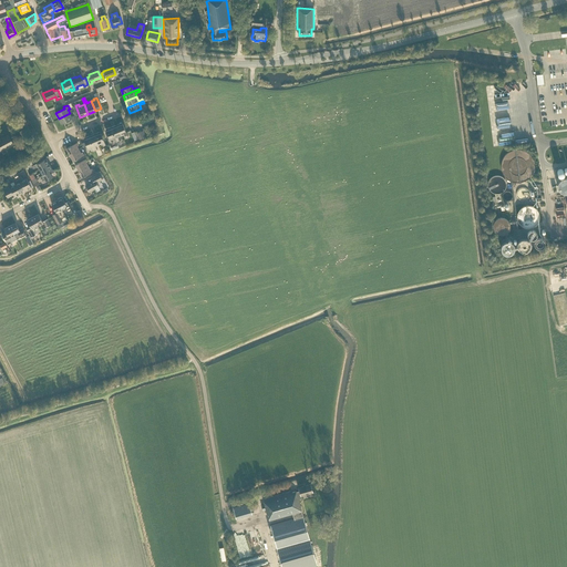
[(71,122),(75,120),(73,116),(71,116),(70,113),(59,119),(61,124),(70,120),(71,122)]
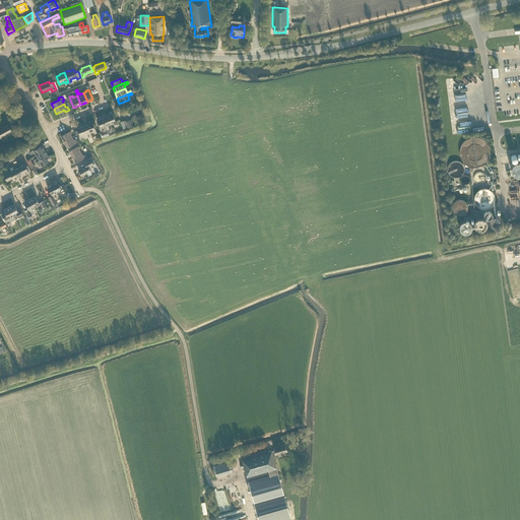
[(112,113),(107,115),(111,124),(114,123),(115,126),(118,125),(112,113)]
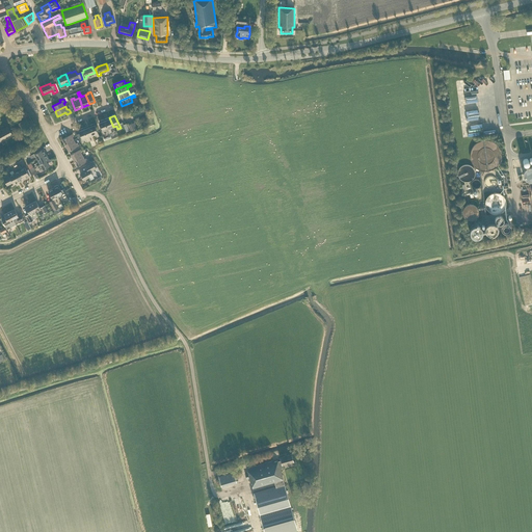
[(109,117),(104,120),(109,132),(111,132),(110,128),(113,127),(109,117)]
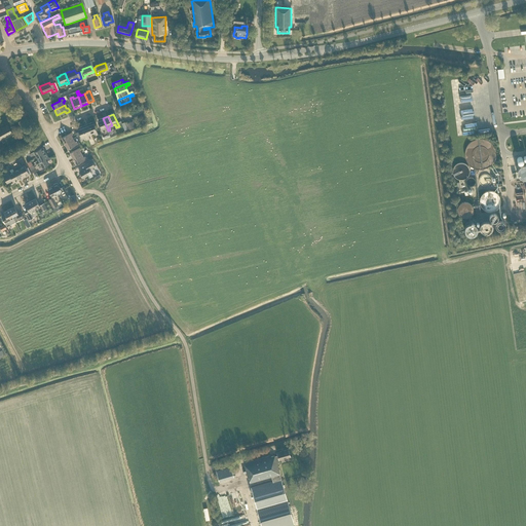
[(98,120),(100,125),(98,126),(100,130),(102,129),(105,128),(106,132),(108,130),(103,118),(98,120)]
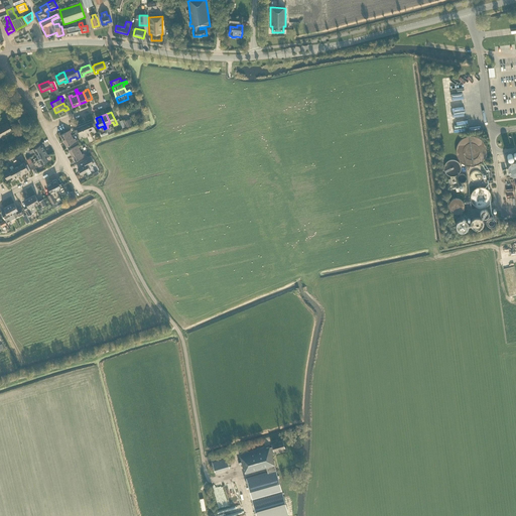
[(91,120),(86,122),(90,131),(93,130),(94,133),(97,132),(95,128),(97,128),(96,125),(94,126),(91,120)]
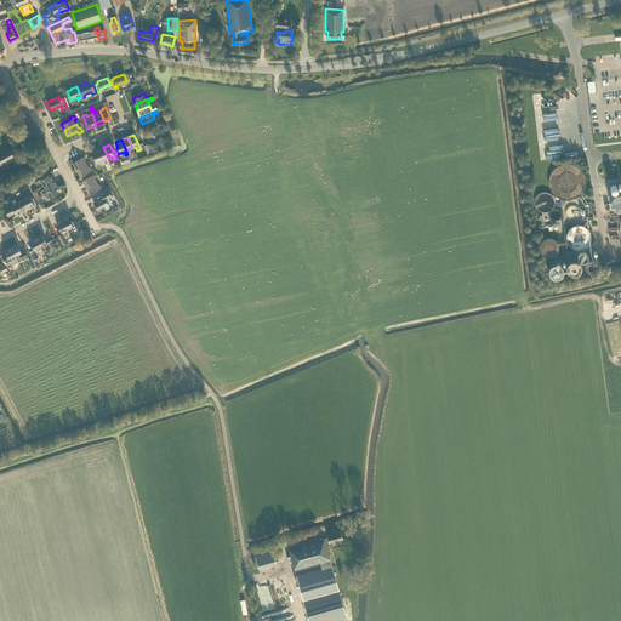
[(0,163),(1,165),(15,158),(9,147),(0,152),(0,163)]
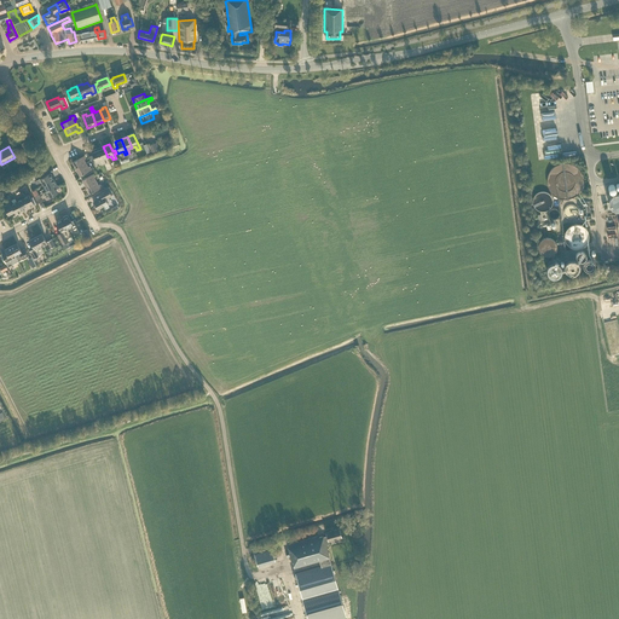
[(103,146),(97,149),(104,165),(106,163),(104,158),(108,157),(103,146)]
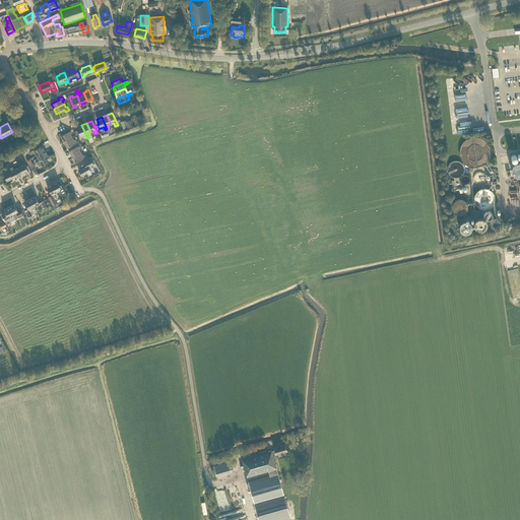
[(85,138),(87,138),(81,125),(76,127),(80,136),(83,135),(84,138),(85,138)]
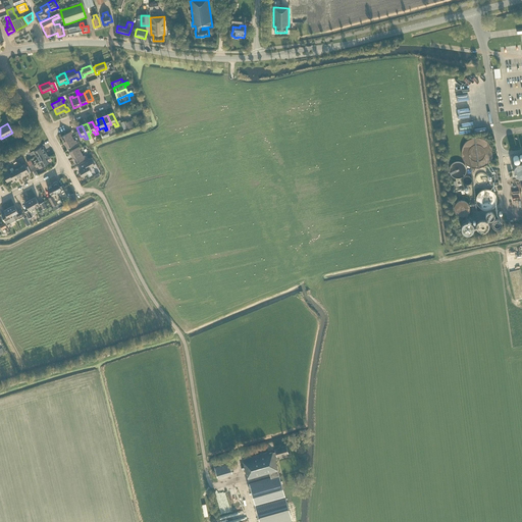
[(62,139),(64,143),(72,138),(70,135),(72,134),(70,132),(60,137),(62,139)]
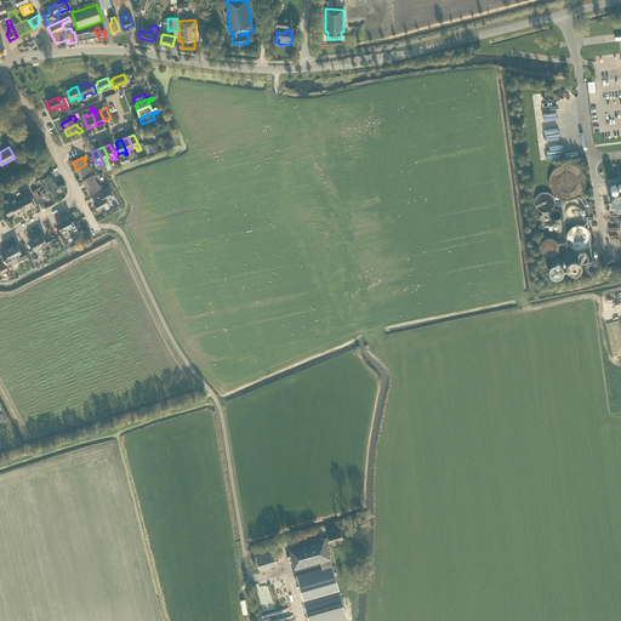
[(86,164),(77,170),(80,176),(91,170),(90,167),(89,167),(87,165),(86,164)]
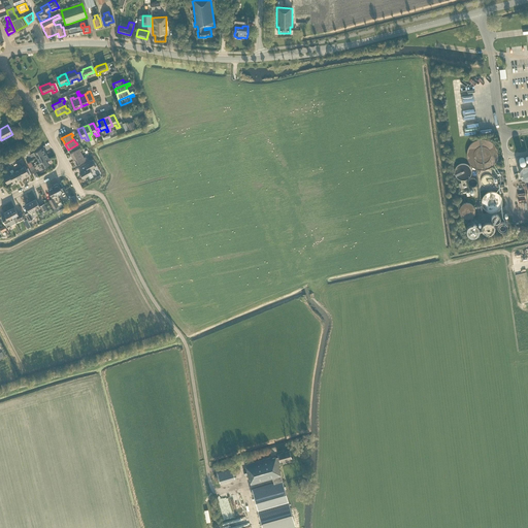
[(37,158),(45,153),(43,147),(30,155),(32,157),(35,155),(37,158)]
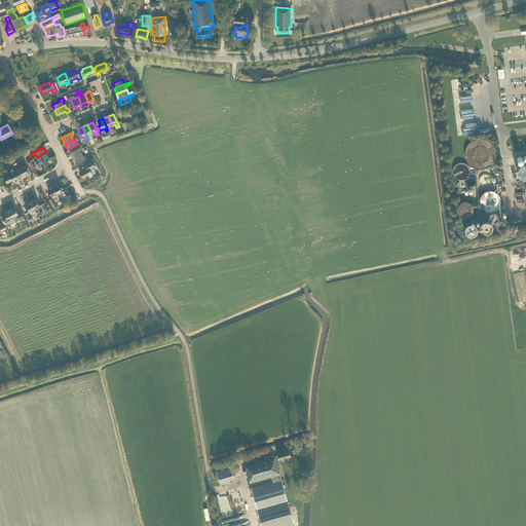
[(70,153),(73,159),(81,154),(80,151),(81,150),(79,148),(70,153)]
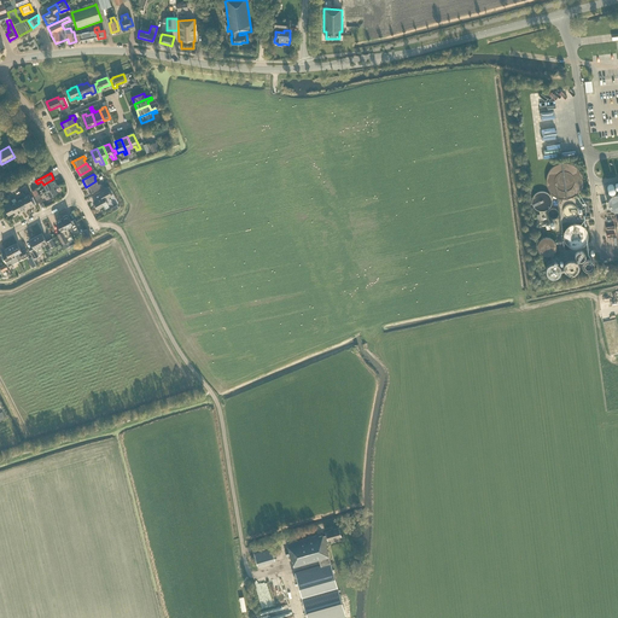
[(53,179),(44,185),(45,188),(41,190),(42,193),(44,193),(44,192),(57,185),(53,179)]
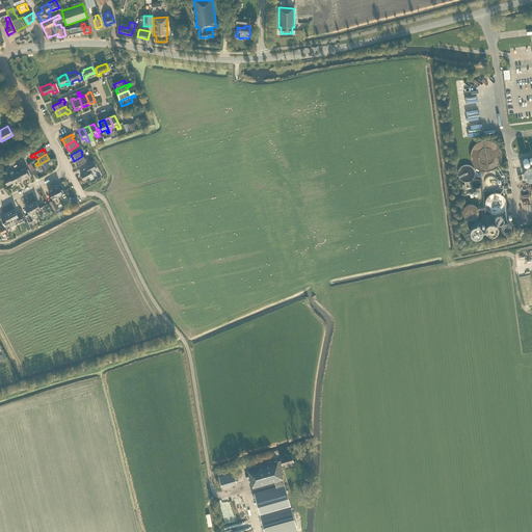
[(77,166),(87,161),(85,158),(84,159),(82,156),(74,161),(77,166)]
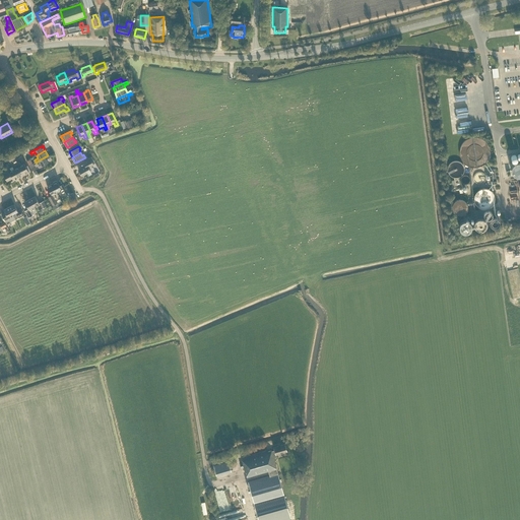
[(37,161),(37,163),(39,167),(48,163),(46,159),(50,157),(48,155),(37,161)]
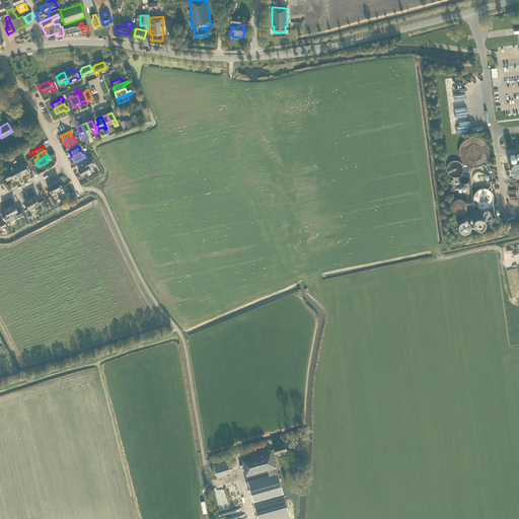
[(88,167),(93,164),(90,159),(84,162),(86,165),(78,169),(79,171),(78,171),(79,172),(81,175),(90,170),(88,167)]
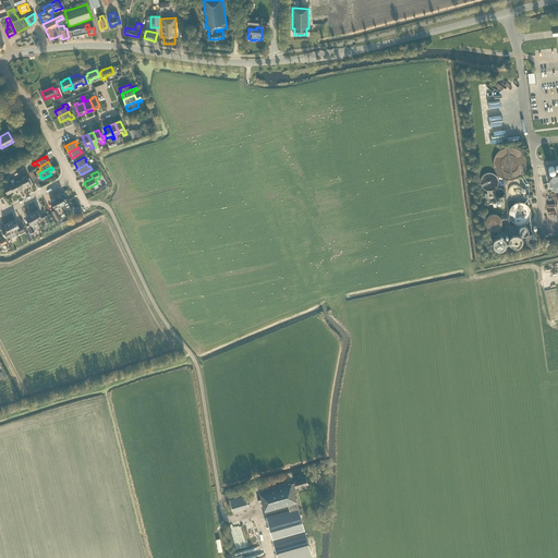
[(27,179),(27,178),(28,177),(27,173),(25,173),(26,176),(23,178),(21,173),(19,174),(25,187),(31,185),(31,184),(27,179)]
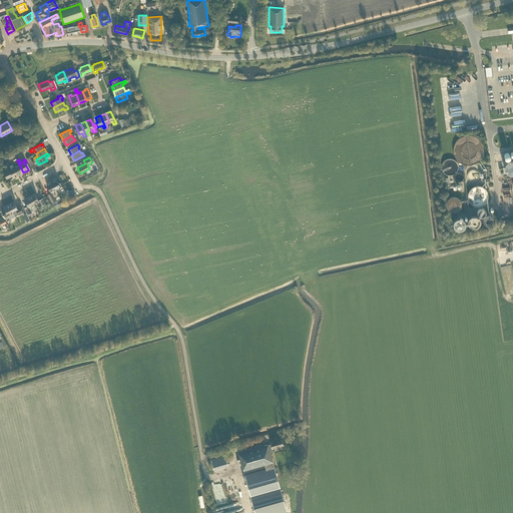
[(18,175),(23,172),(17,160),(14,161),(16,165),(14,166),(18,175)]
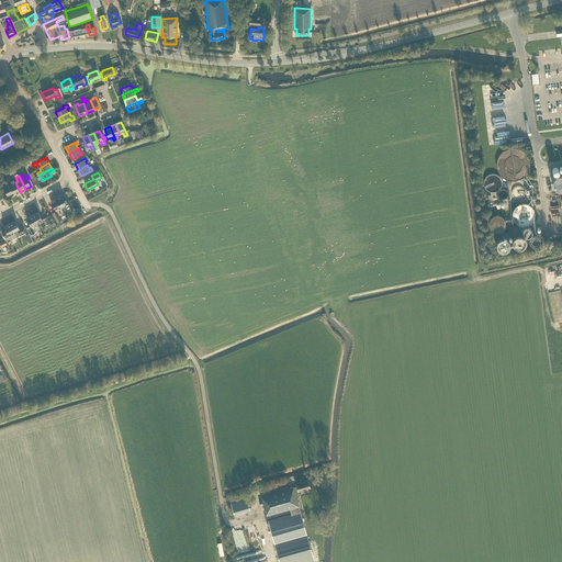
[(14,195),(20,192),(15,182),(12,184),(10,180),(7,182),(8,183),(8,182),(14,195)]
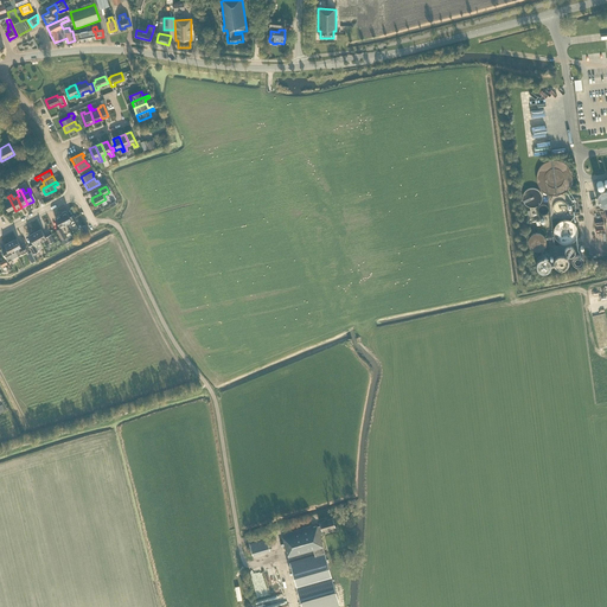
[(13,212),(17,211),(16,211),(8,197),(8,198),(2,200),(8,211),(12,209),(13,212)]
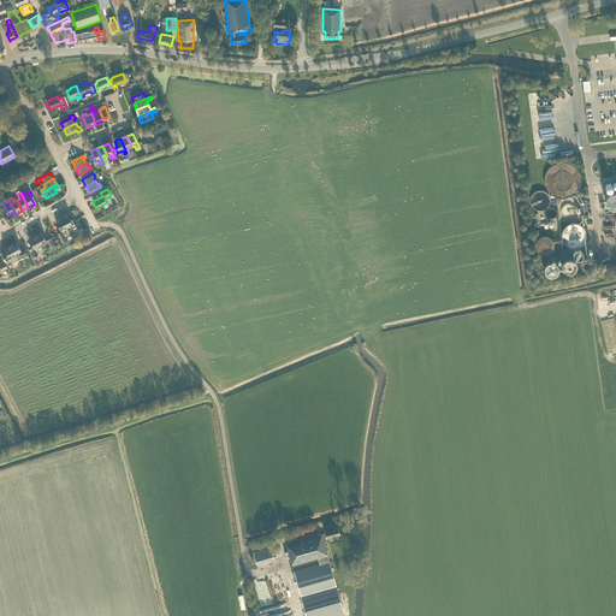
[(73,232),(80,229),(75,218),(70,220),(67,214),(61,218),(67,227),(70,226),(73,232)]
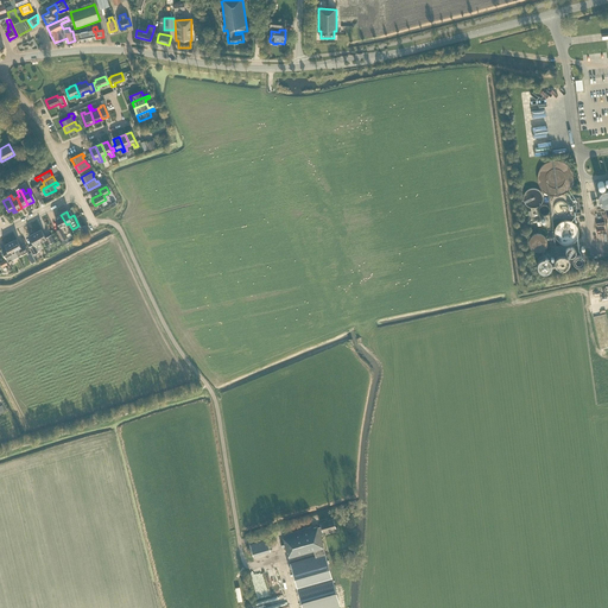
[(62,240),(67,238),(63,232),(65,230),(63,227),(67,225),(61,215),(55,219),(61,228),(56,230),(62,240)]
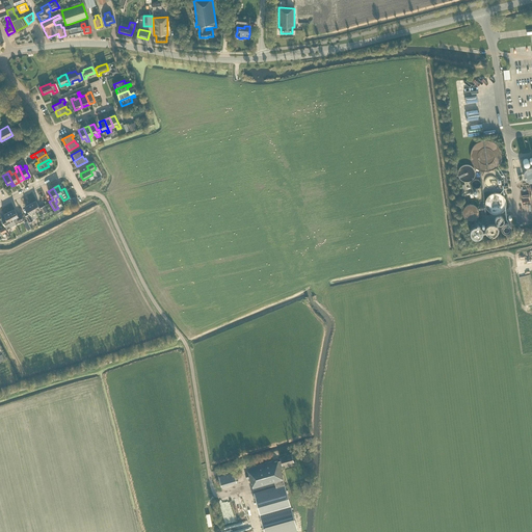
[(30,204),(35,213),(37,211),(40,215),(43,213),(47,211),(44,206),(40,208),(36,201),(30,204)]
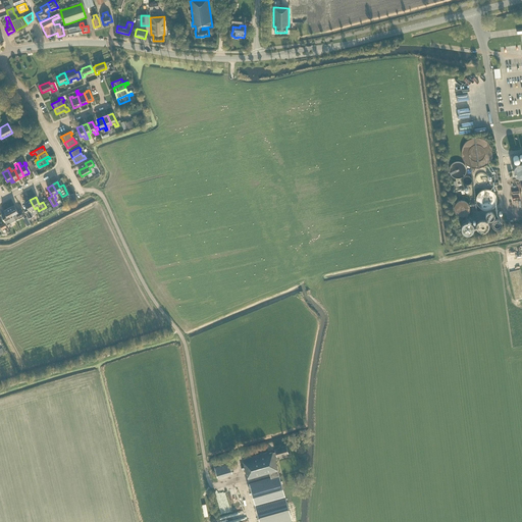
[(32,215),(34,214),(37,212),(35,209),(30,200),(24,203),(29,210),(24,212),(29,218),(33,216),(32,215)]
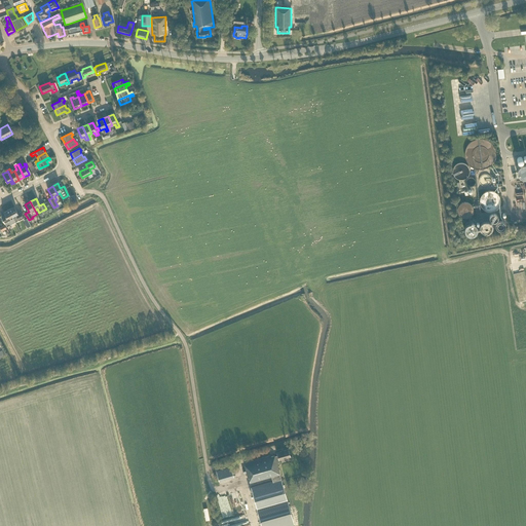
[(9,210),(15,222),(19,220),(24,217),(21,212),(17,213),(14,207),(9,210)]
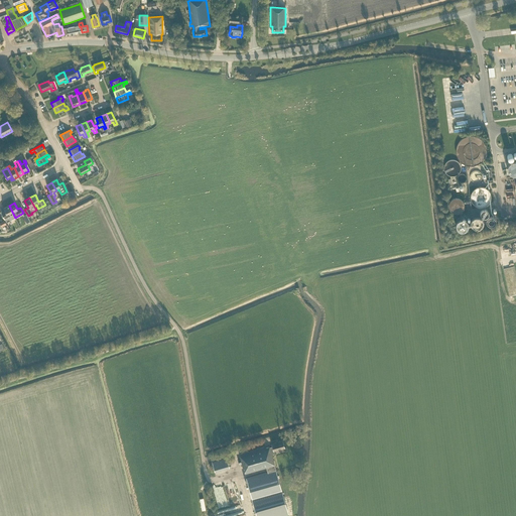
[(7,223),(15,218),(9,206),(4,209),(5,211),(1,213),(7,223)]
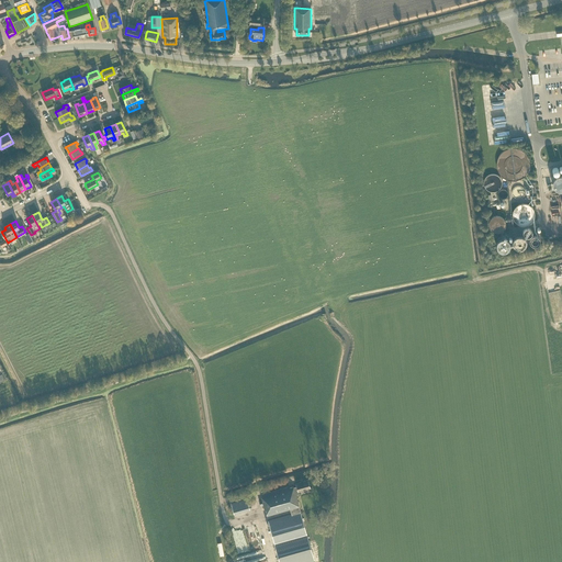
[(555,322),(561,321),(561,294),(561,292),(551,294),(551,296),(557,295),(558,303),(552,304),(555,322)]
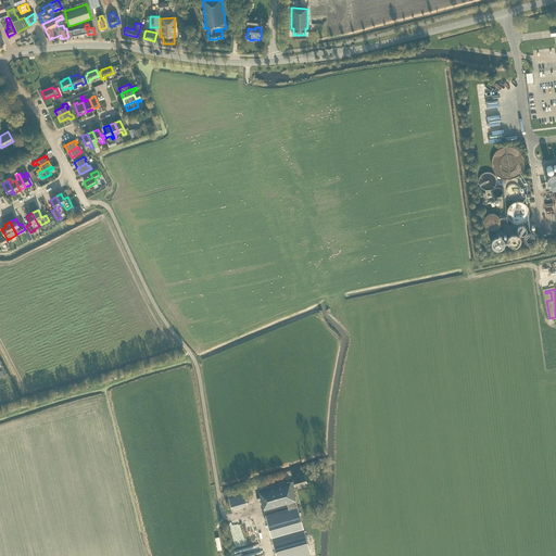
[(285,481),(257,489),(260,494),(256,495),(257,501),(261,500),(264,510),(287,504),(288,508),(265,516),(277,555),(302,555),(311,554),(295,501),(292,490),(298,489),(297,485),(307,482),(305,475),(292,478),(293,481),(290,482),(290,481),(286,483),(285,481)]
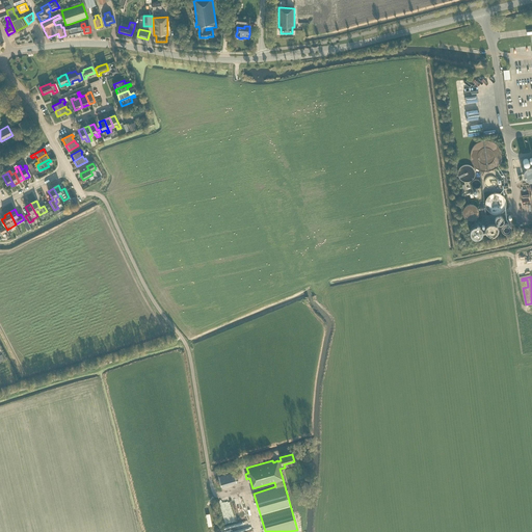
[(221,486),(236,482),(234,472),(218,476),(221,486)]
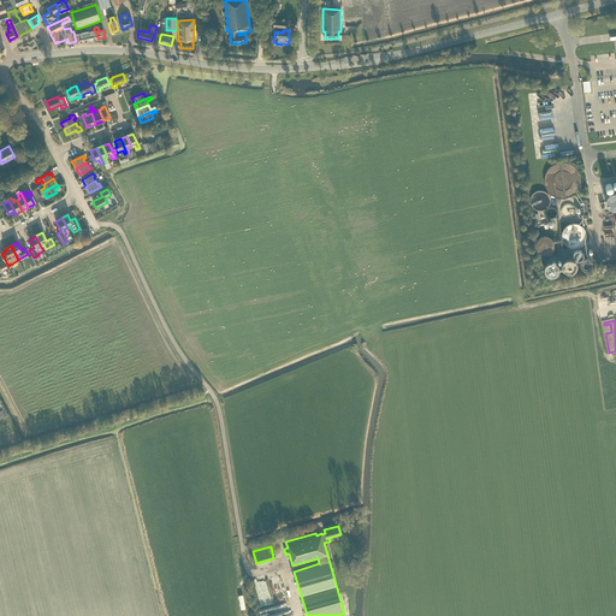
[(260,596),(262,606),(273,604),(270,591),(264,592),(265,594),(260,596)]
